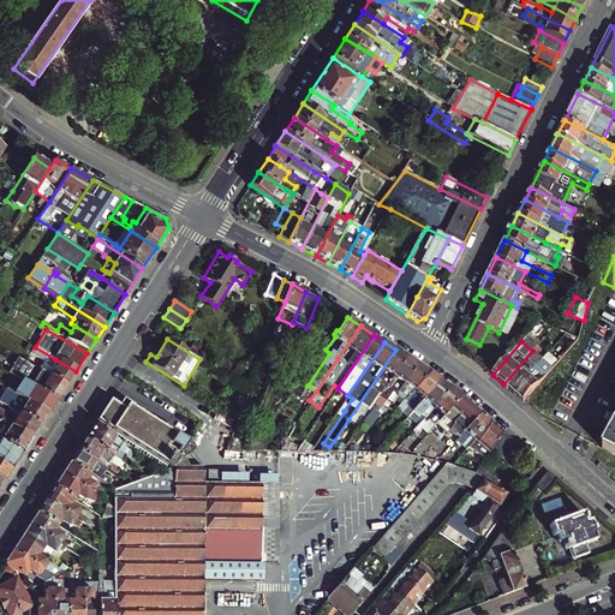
[(40,370),(45,374),(65,387),(76,371),(55,359),(35,347),(31,353),(45,362),(40,370)]
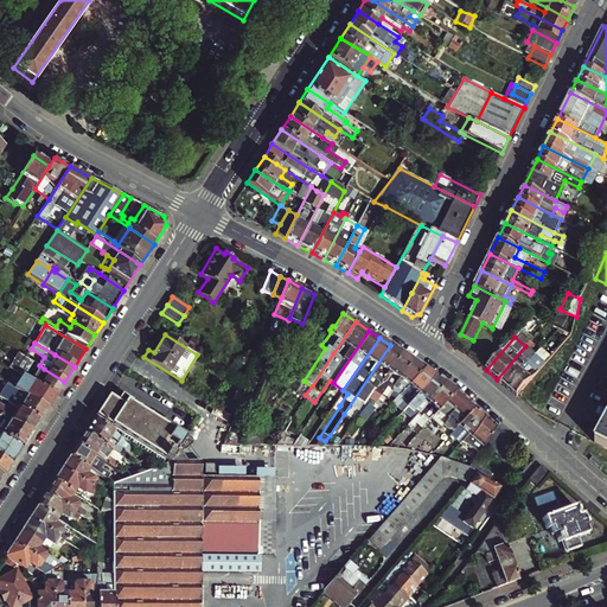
[(390,345),(344,414),(349,416),(359,402),(362,403),(369,395),(370,396),(382,381),(401,352),(390,345)]
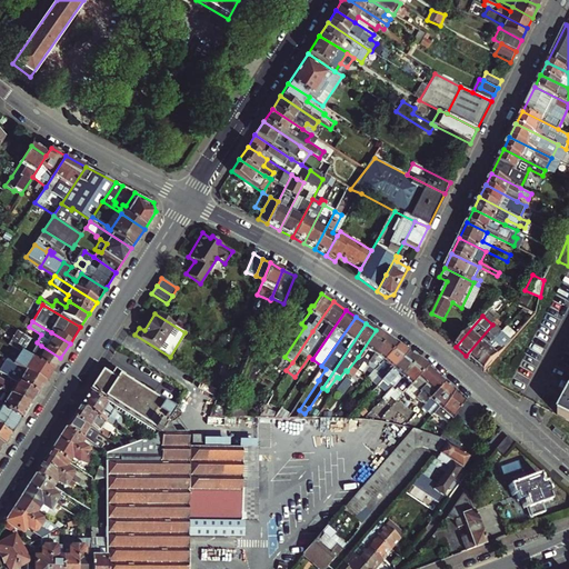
[(502,332),(492,325),(466,356),(475,363),(502,332)]
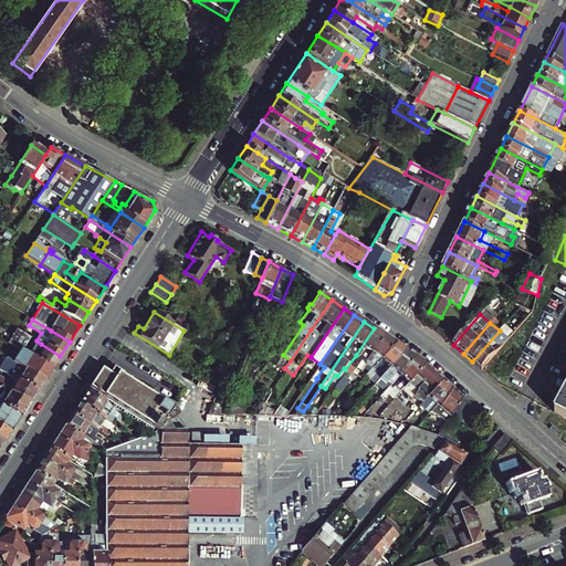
[(345,369),(354,375),(384,335),(374,328),(356,355),(345,369)]
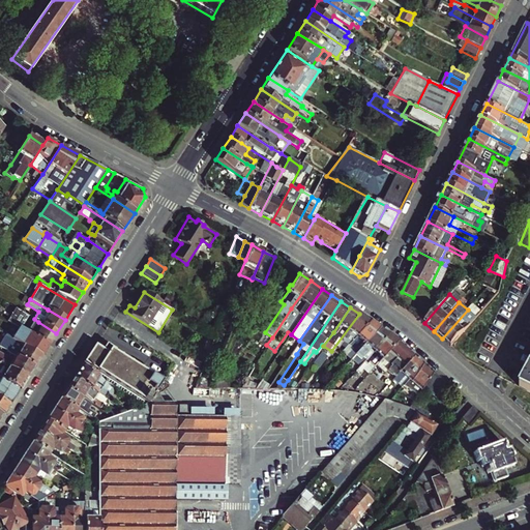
[(56,333),(38,322),(34,319),(17,308),(8,322),(30,335),(48,346),(56,333)]
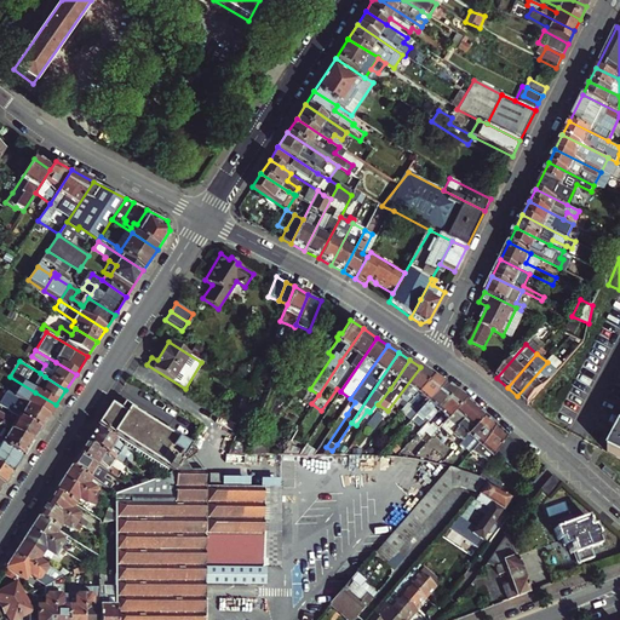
[(557,372),(547,362),(517,396),(528,406),(557,372)]
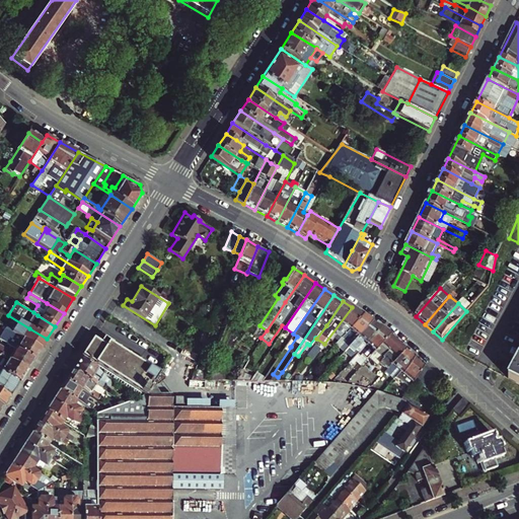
[(348,330),(362,314),(352,307),(324,344),(330,349),(334,345),(348,330)]
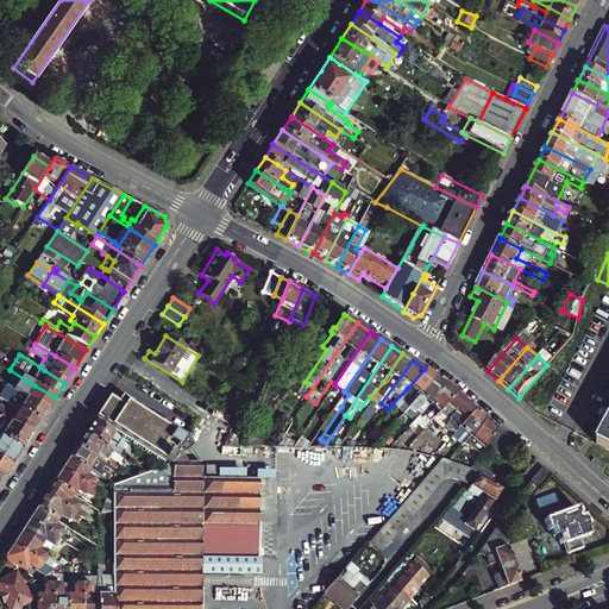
[(435,377),(425,369),(408,388),(391,405),(402,413),(419,395),(435,377)]
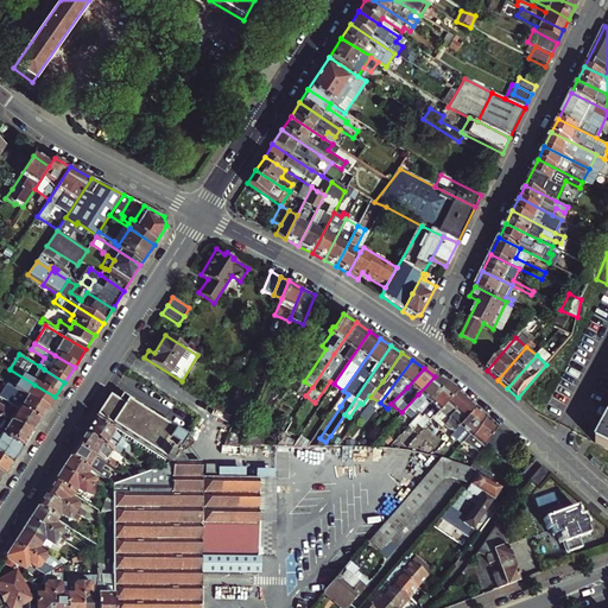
[(417,415),(445,382),(435,377),(418,394),(401,412),(399,416),(404,420),(407,418),(411,420),(417,415)]
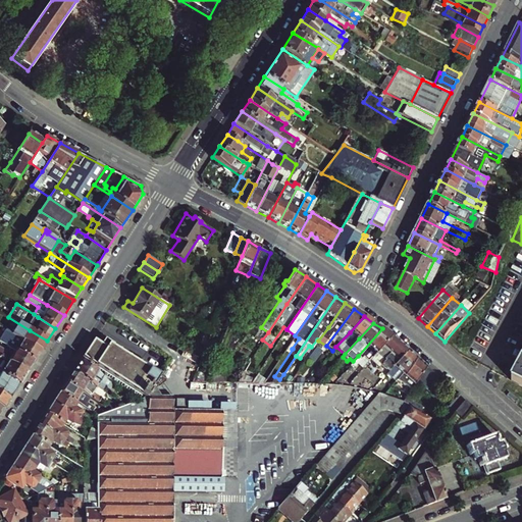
[(41,352),(47,341),(30,330),(27,335),(17,329),(15,331),(8,327),(6,330),(9,332),(41,352)]
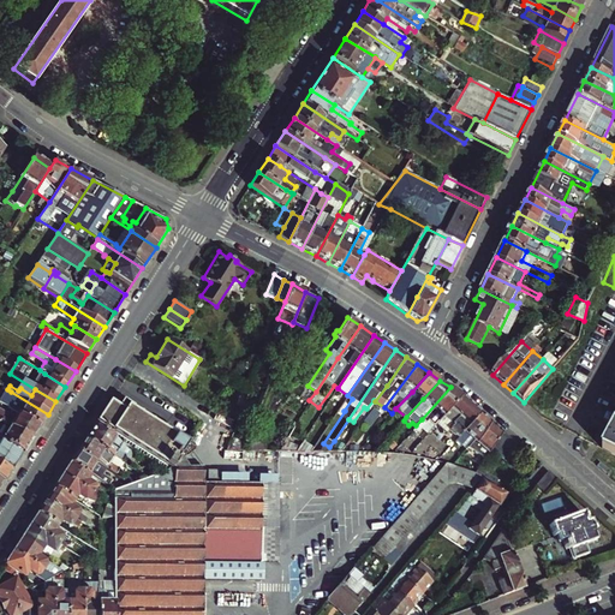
[(437,422),(451,407),(461,395),(451,387),(422,419),(431,429),(437,422)]
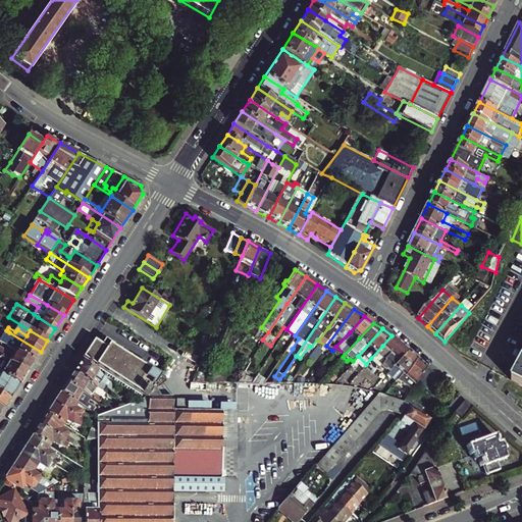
[(202,340),(207,342),(211,332),(206,330),(202,340)]
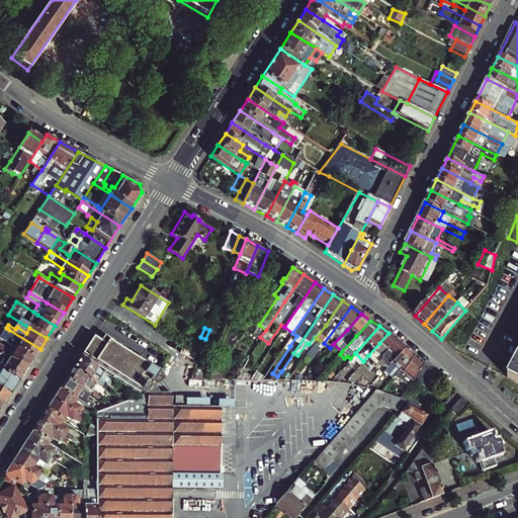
[(33,359),(40,349),(9,330),(5,336),(9,339),(9,340),(18,345),(16,349),(33,359)]
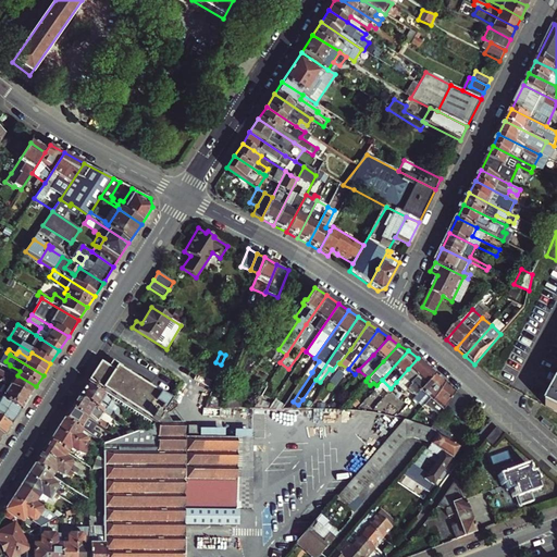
[(420,359),(418,358),(408,369),(416,376),(409,383),(411,384),(407,388),(415,396),(436,373),(420,359)]
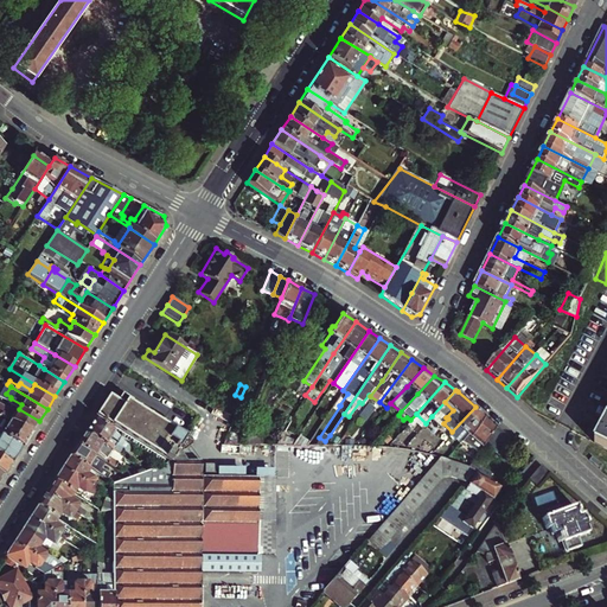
[(109,395),(93,420),(128,442),(141,451),(164,465),(168,461),(185,438),(131,403),(132,401),(121,395),(117,401),(109,395)]
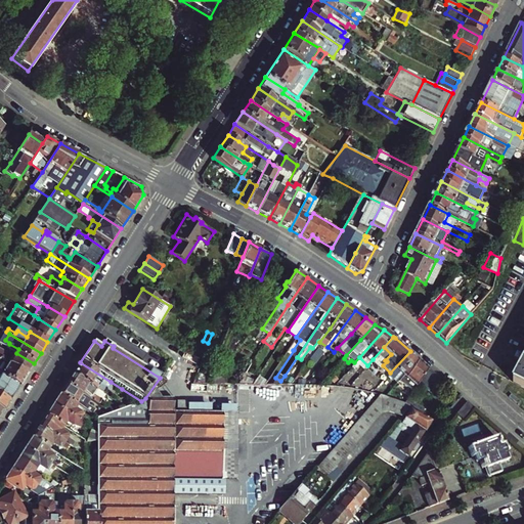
[(161,376),(114,346),(113,348),(160,378),(161,376)]
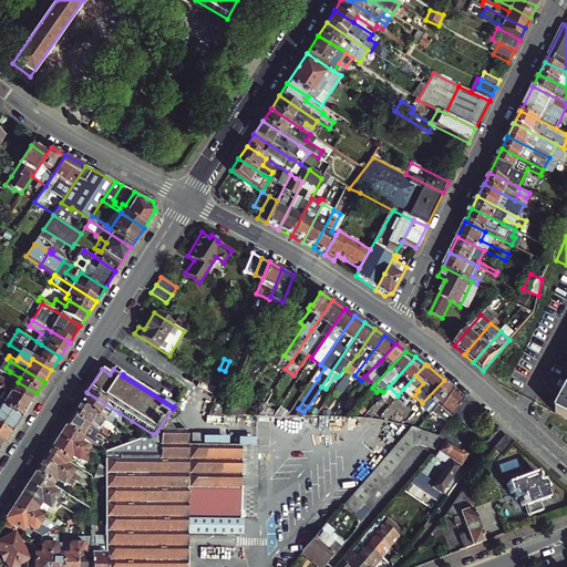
[(423,383),(415,375),(403,389),(413,397),(414,395),(419,391),(416,390),(423,383)]
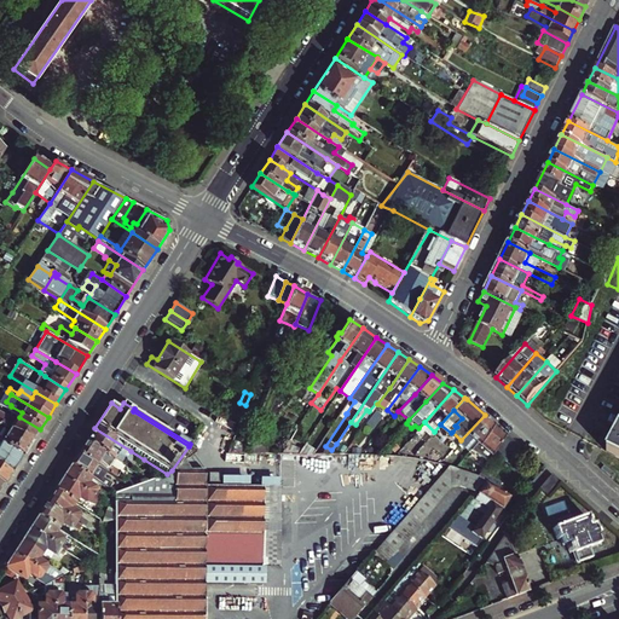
[(0,412),(0,422),(32,441),(40,429),(19,417),(17,416),(13,421),(0,412)]
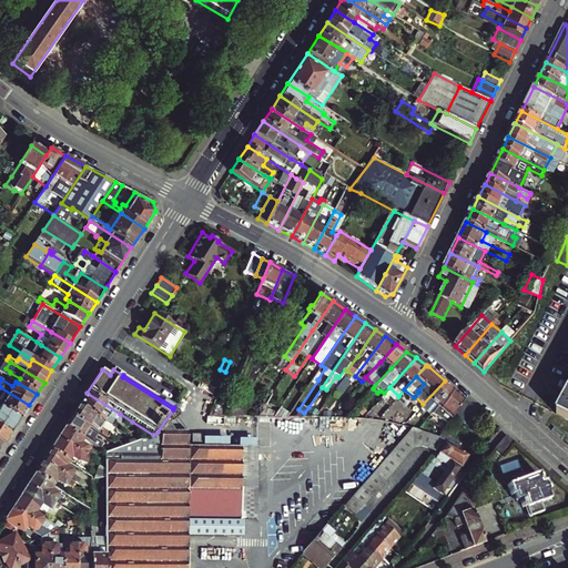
[(438,406),(454,389),(445,381),(423,404),(418,408),(422,412),(432,401),(438,406)]
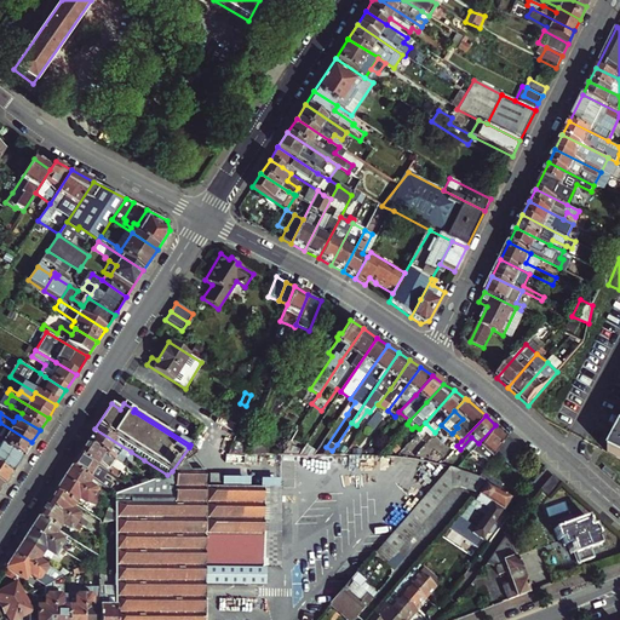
[(32,442),(0,423),(0,443),(1,445),(22,457),(32,442)]
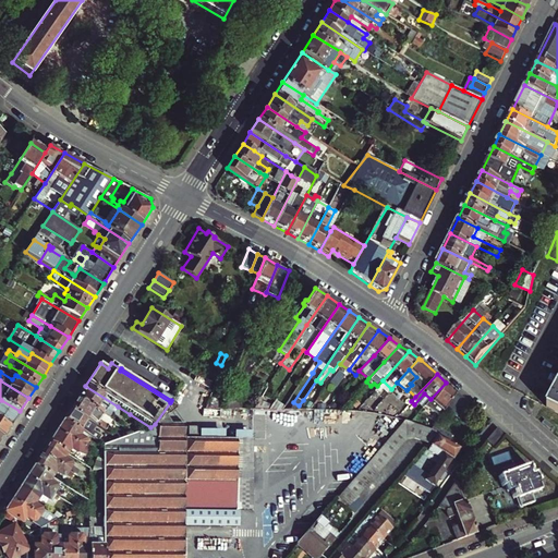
[(456,391),(446,383),(431,399),(427,402),(433,408),(436,404),(444,411),(456,391)]
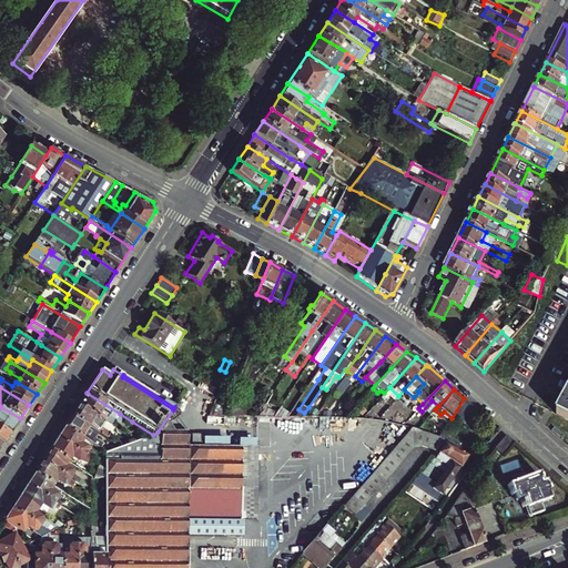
[(79,405),(105,422),(113,426),(120,414),(87,393),(79,405)]
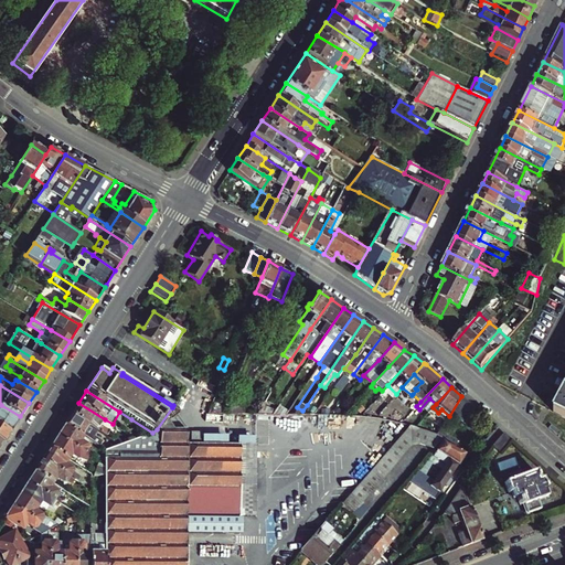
[(564,391),(554,412),(564,417),(564,391)]
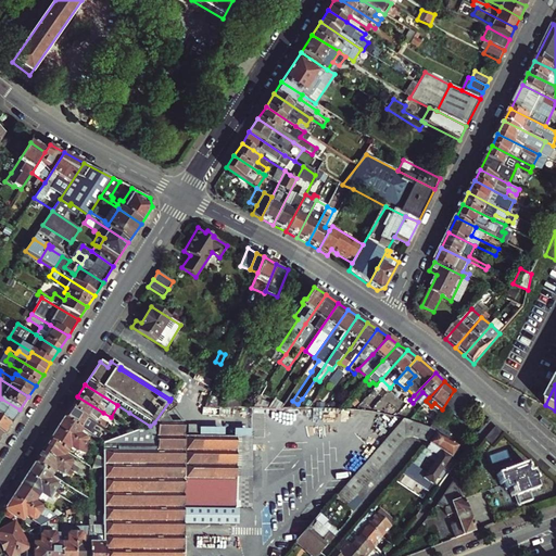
[(77,396),(71,407),(91,421),(110,433),(114,427),(100,417),(103,413),(77,396)]
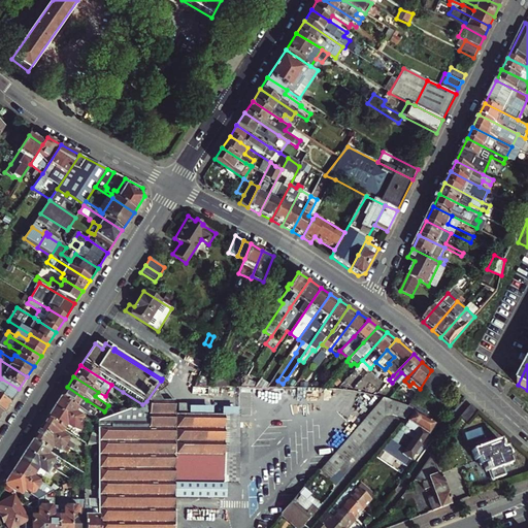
[(254,383),(243,376),(236,387),(252,387),(254,383)]
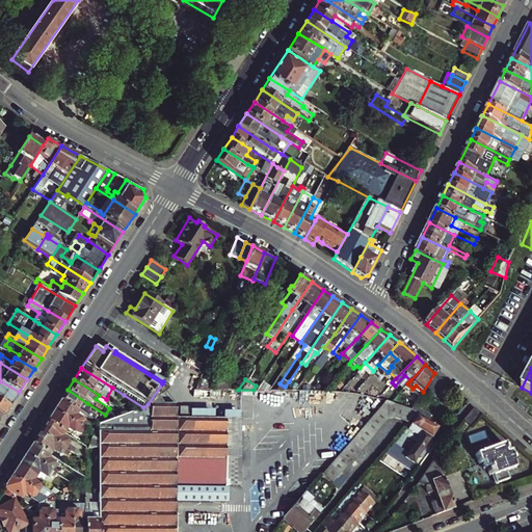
[(0,381),(0,402),(8,407),(19,392),(1,381),(0,381)]
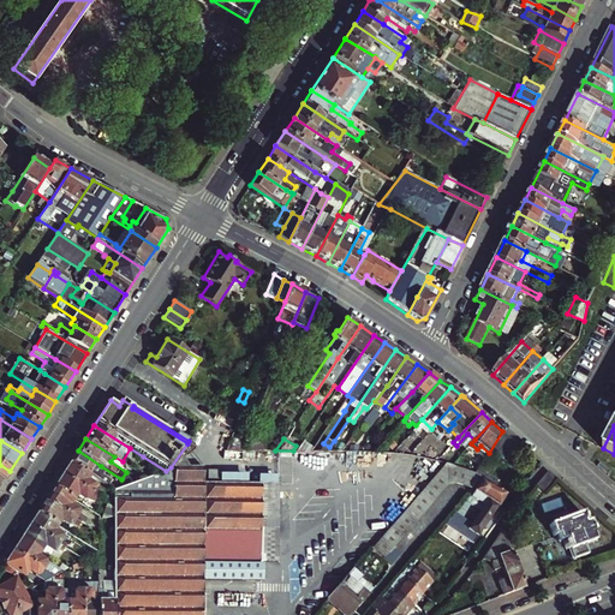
[(329,447),(327,452),(339,452),(342,446),(334,441),(329,447)]
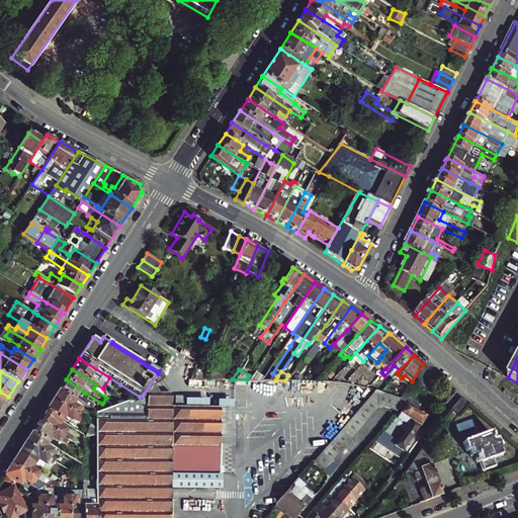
[(170,517),(171,473),(233,475),(234,407),(184,407),(184,397),(176,397),(176,407),(172,407),(172,394),(160,395),(155,386),(163,380),(163,377),(159,374),(159,373),(158,373),(144,394),(140,397),(103,411),(96,413),(96,428),(96,435),(97,490),(96,517),(170,517)]
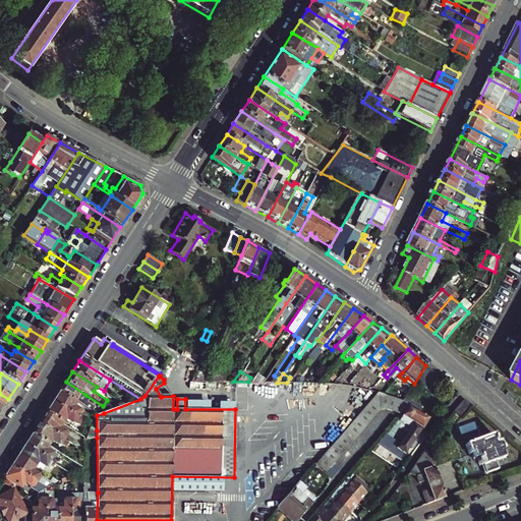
[(85,395),(66,382),(60,392),(76,402),(97,415),(104,413),(98,408),(97,410),(81,401),(85,395)]
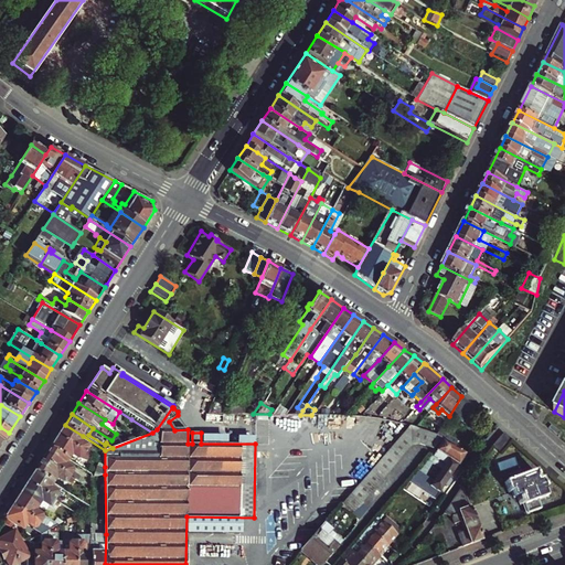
[(436,435),(445,420),(443,419),(438,425),(432,422),(426,428),(430,432),(429,433),(436,435)]
